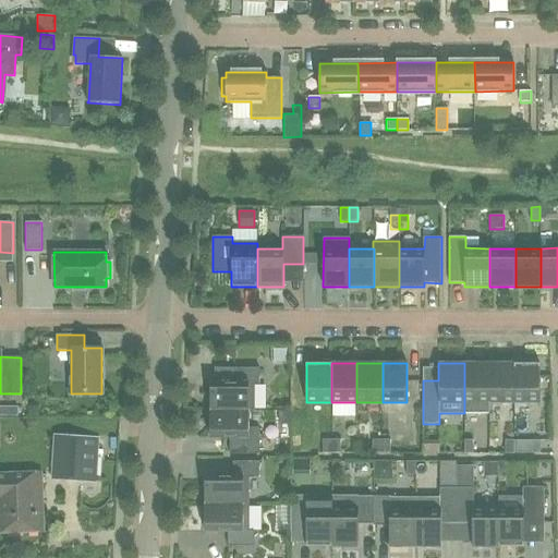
[(489,363),(464,363),(464,413),(489,413),(489,402),(489,363)]
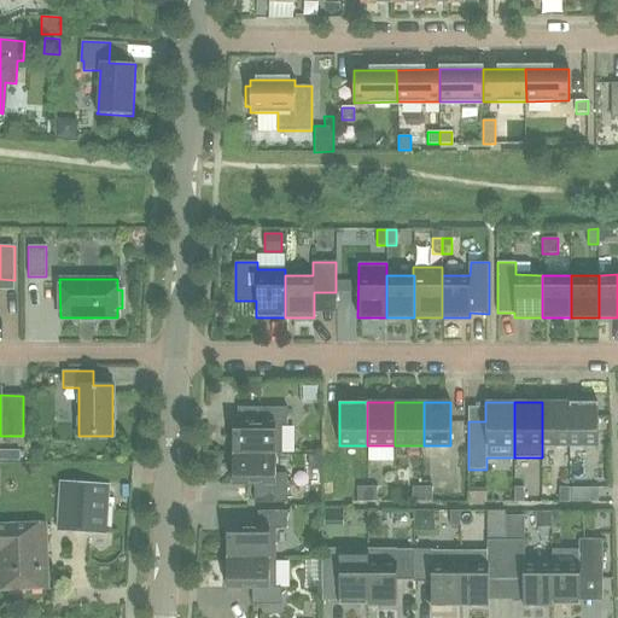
[(542,445),(570,445),(570,402),(542,402),(542,445)]
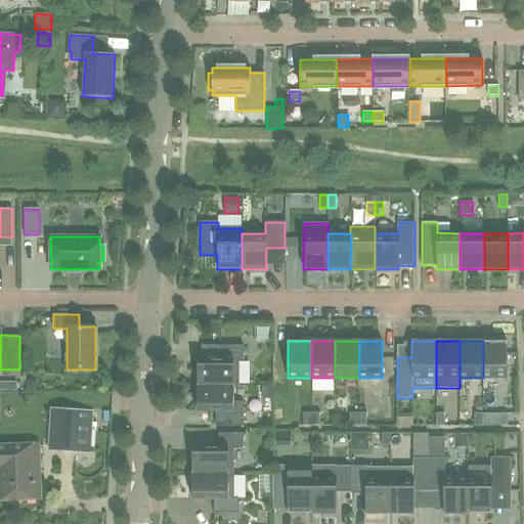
[(483,341),(483,378),(507,378),(507,341),(483,341)]
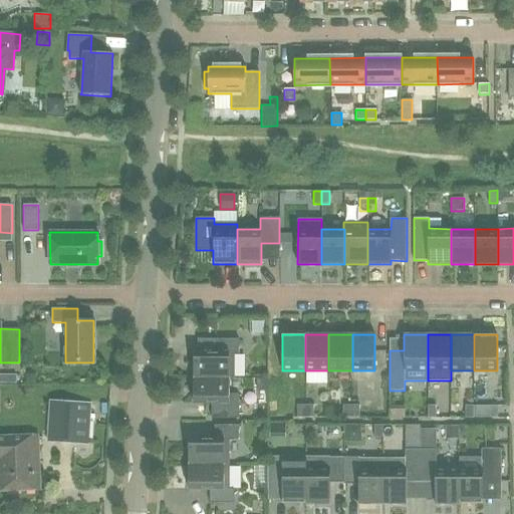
[(194,378),(229,378),(234,378),(234,353),(239,353),(239,339),(215,339),(215,353),(194,353),(194,378)]
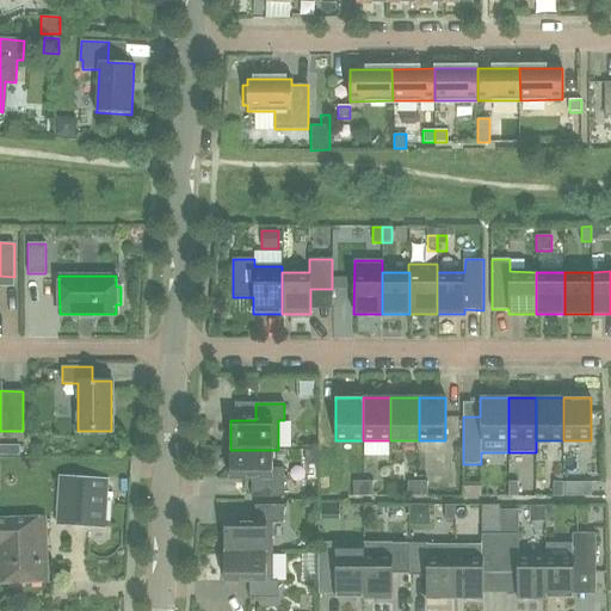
[(272,450),(230,450),(230,479),(252,479),(252,497),(284,497),(284,469),(272,469),(272,450)]
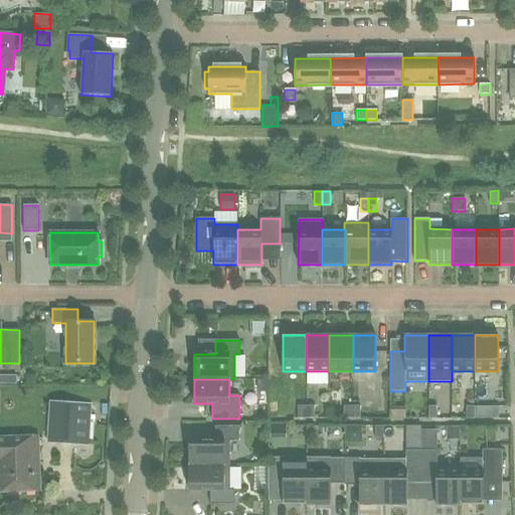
[(78,403),(50,402),(48,443),(75,444),(78,403)]
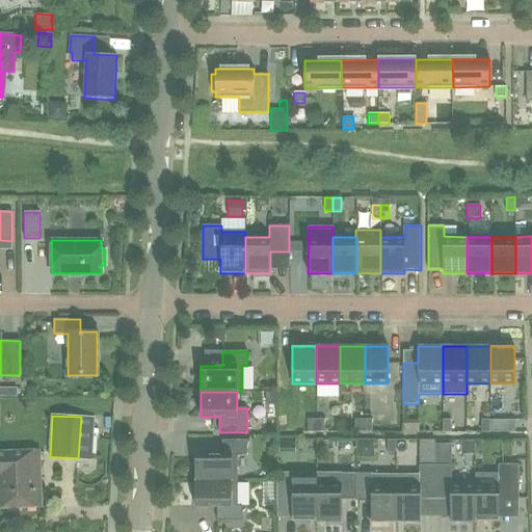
[(316,419),(316,432),(324,432),(324,419),(316,419)]
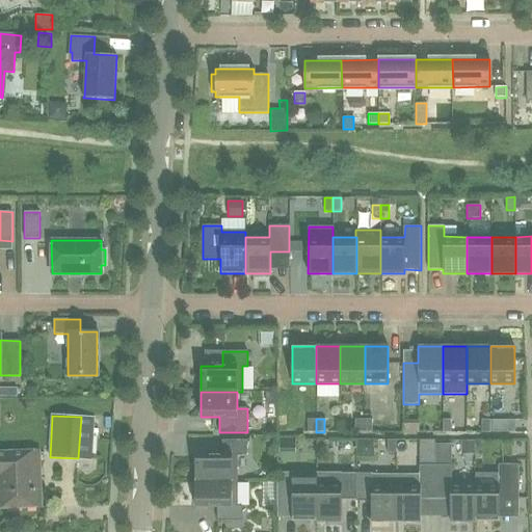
[(364,419),(364,432),(372,432),(372,419),(364,419)]
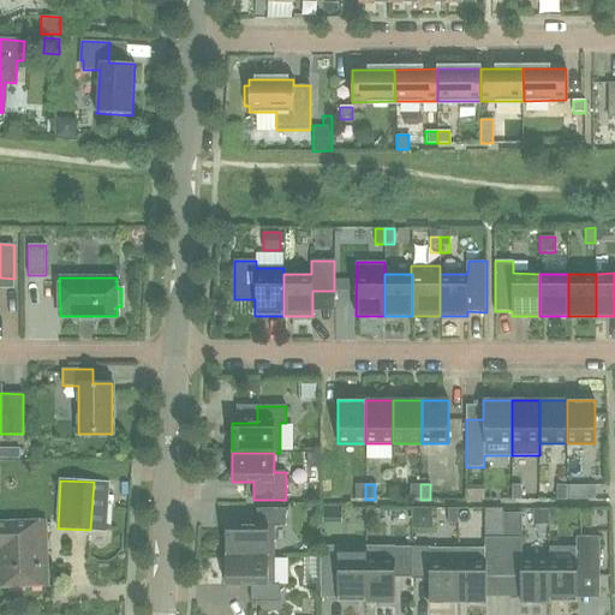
[(521,500),(521,484),(512,485),(512,500),(521,500)]
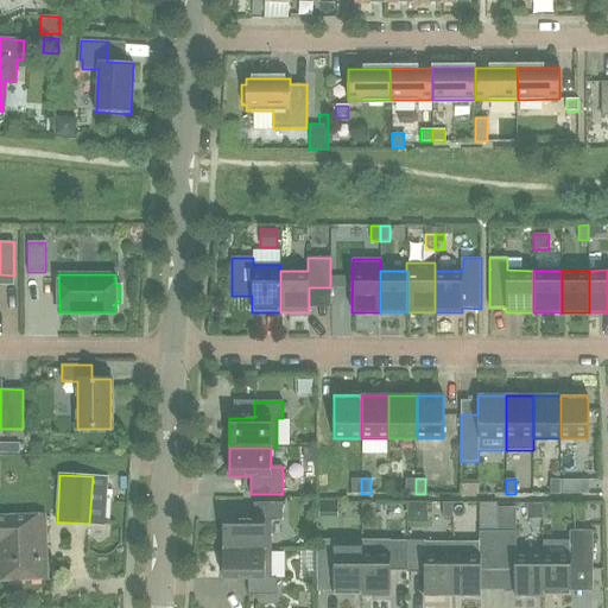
[(559,494),(559,480),(550,480),(550,494),(559,494)]
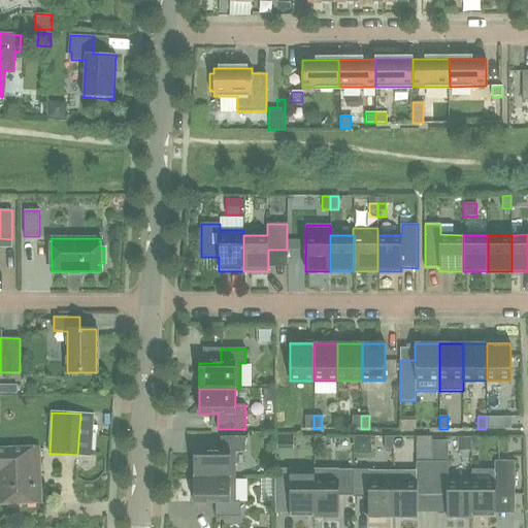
[(510,417),(486,417),(486,429),(510,429),(510,417)]
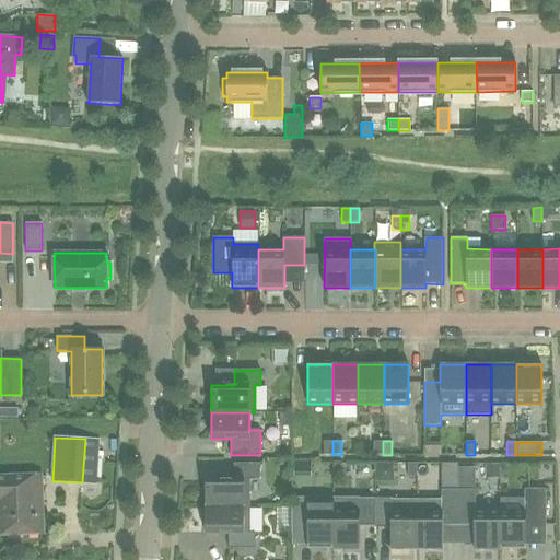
[(417,476),(417,463),(408,463),(407,476),(417,476)]
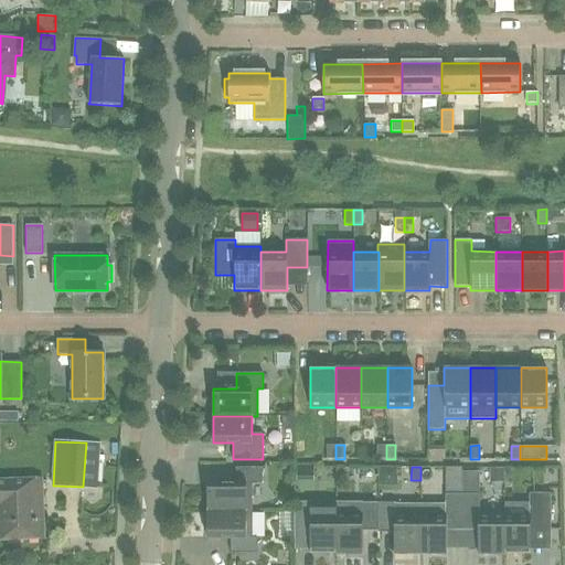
[(208,482),(208,510),(252,510),(252,483),(263,483),(263,468),(236,468),(236,482),(208,482)]
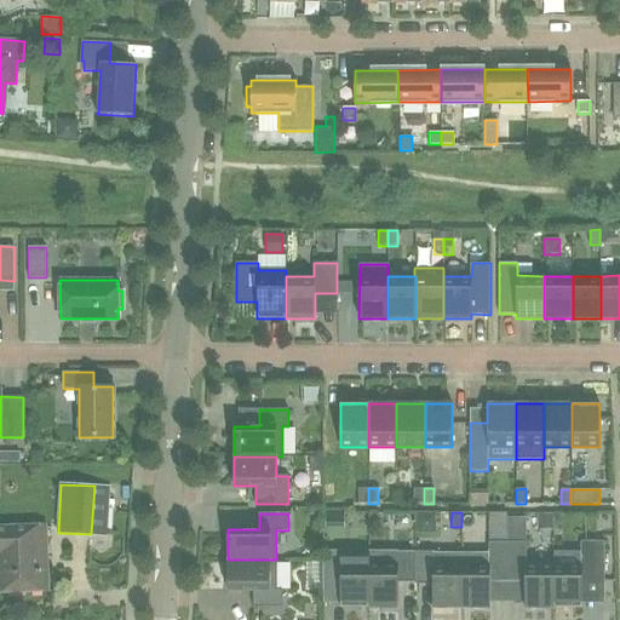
[(538,514),(538,529),(554,529),(554,514),(538,514)]
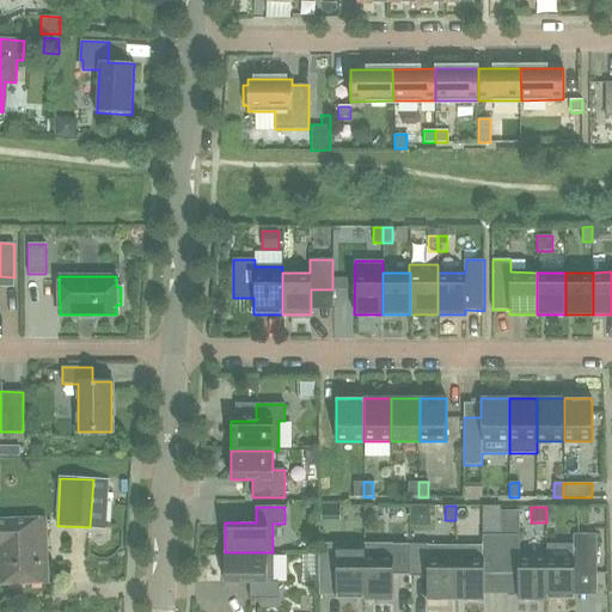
[(0,582),(49,582),(49,516),(0,516),(0,582)]
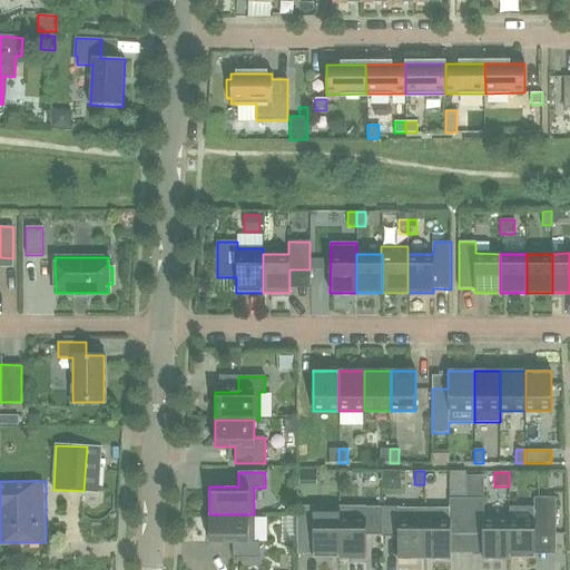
[(450,508),(424,508),(424,559),(450,559),(450,534),(467,534),(467,498),(450,498),(450,508)]
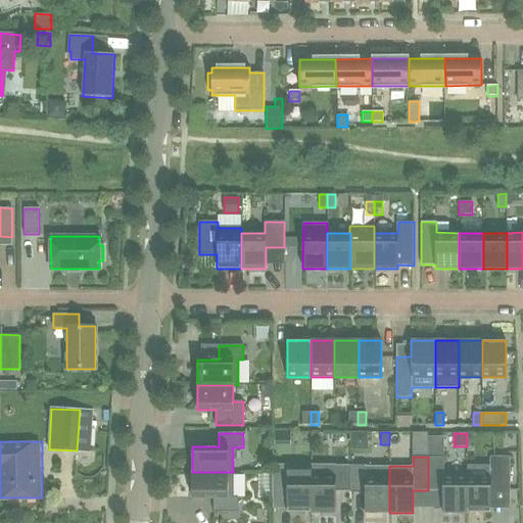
[(428,457),(428,490),(442,490),(442,513),(467,513),(467,476),(443,476),(443,457),(428,457)]
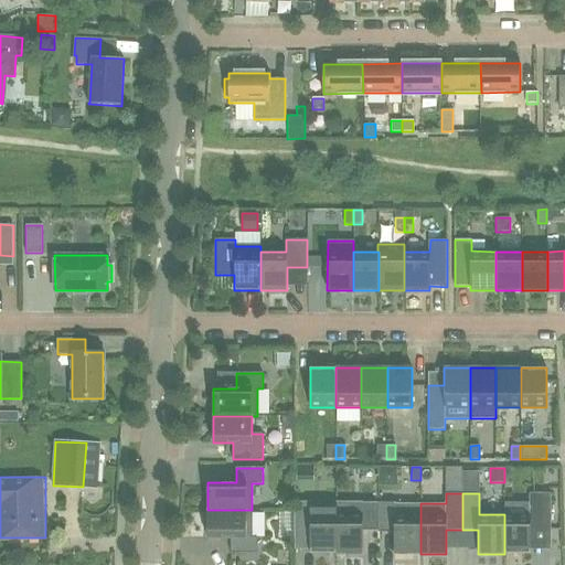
[(530,493),(530,514),(504,514),(504,554),(530,554),(530,530),(552,530),(552,493),(530,493)]
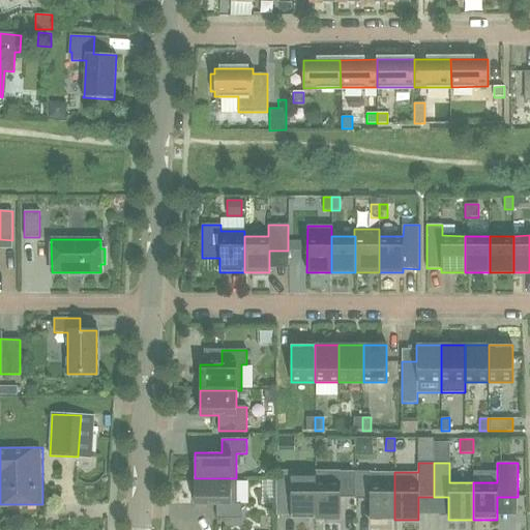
[(276,471),(276,504),(291,504),(291,519),(316,519),(316,471),(276,471)]
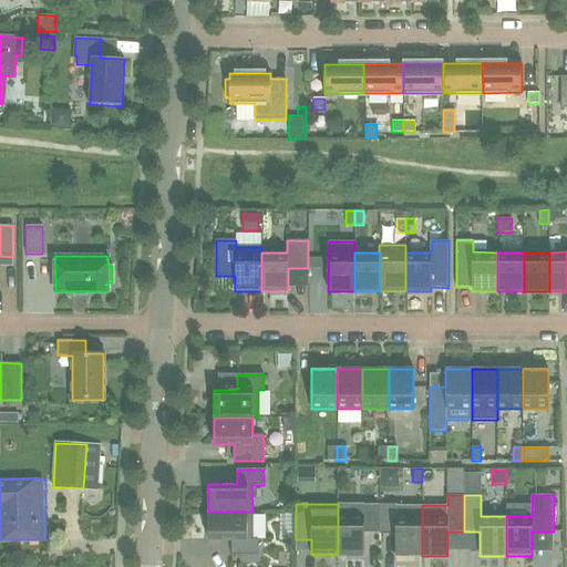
[(338,555),(338,556),(363,556),(363,532),(379,532),(379,504),(338,504),(338,555)]
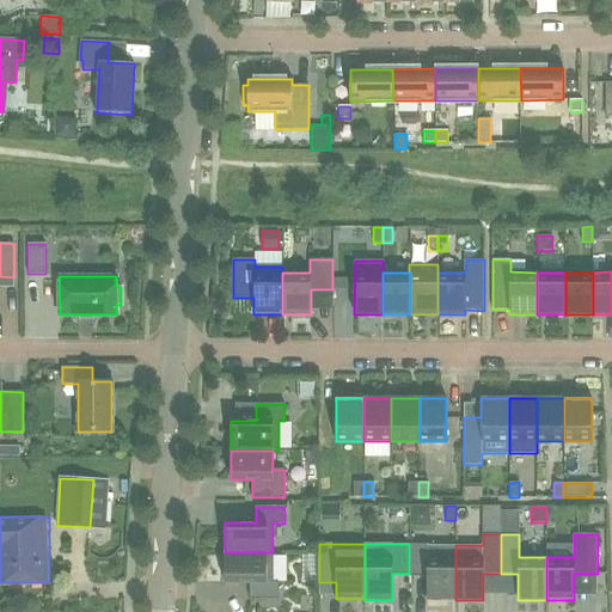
[(427,545),(427,600),(456,600),(456,545),(427,545)]
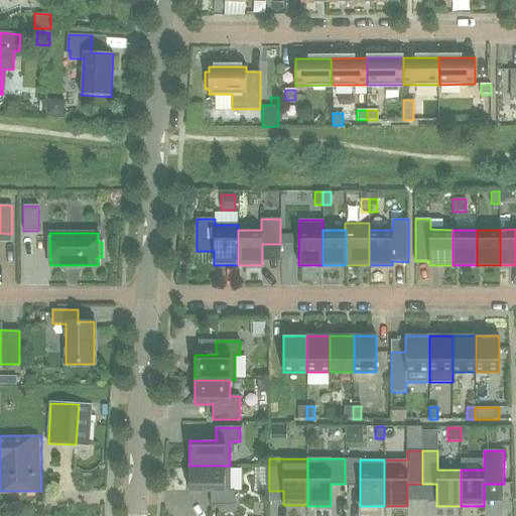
[(230,466),(189,466),(189,491),(211,491),(211,505),(235,505),(235,491),(230,491),(230,466)]
